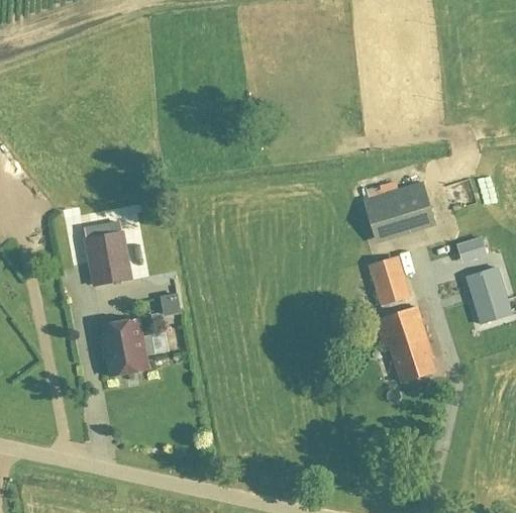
[(365,199),(377,237),(434,220),(422,181),(365,199)]
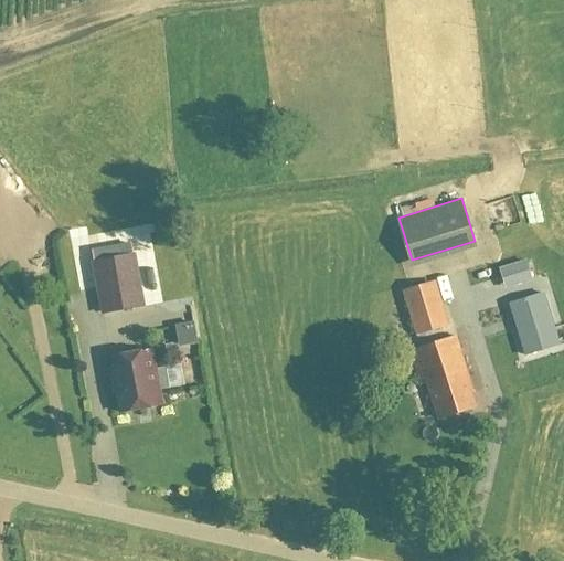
[(144,305),(135,253),(94,261),(104,313),(144,305)]
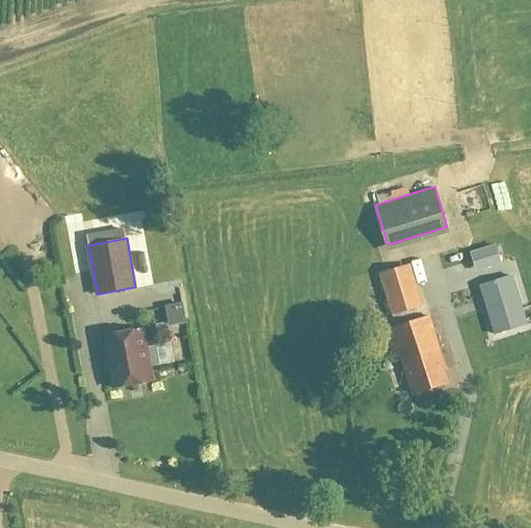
[(404,265),(379,272),(392,313),(416,306),(404,265)]
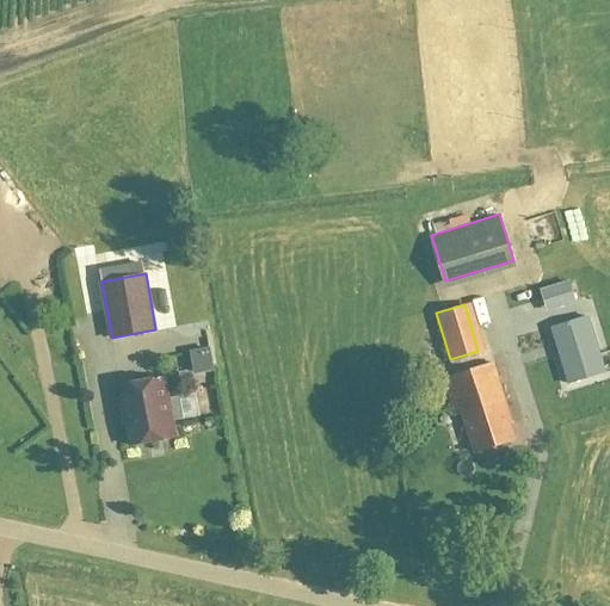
[(589,314),(552,326),(568,381),(607,370),(589,314)]
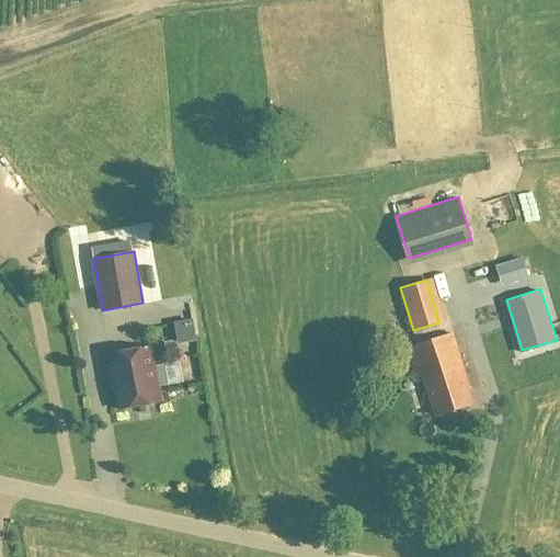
[(175,322),(180,341),(196,338),(193,319),(175,322)]
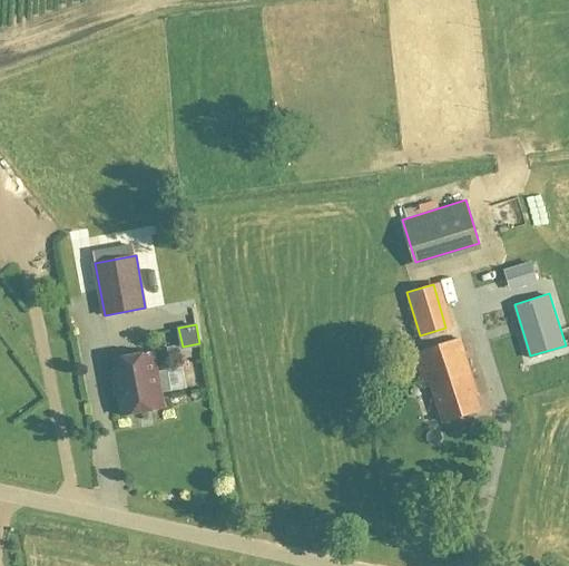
[(444,420),(480,408),(474,391),(478,390),(460,338),(415,352),(427,386),(433,383),(444,420)]
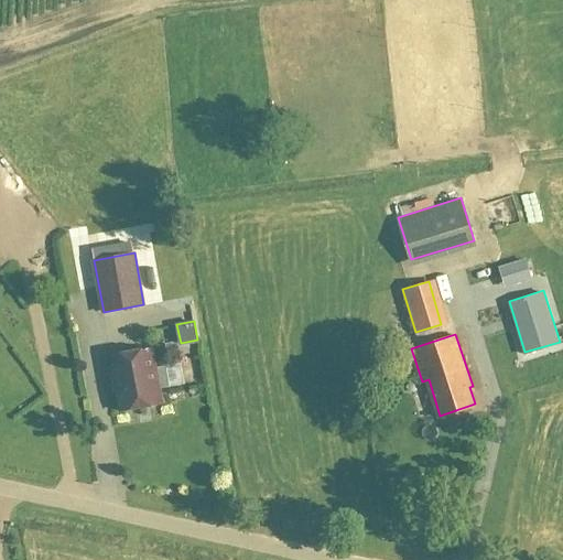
[(151,348),(106,356),(110,378),(115,377),(120,410),(161,402),(159,388),(170,386),(165,365),(154,367),(151,348)]
